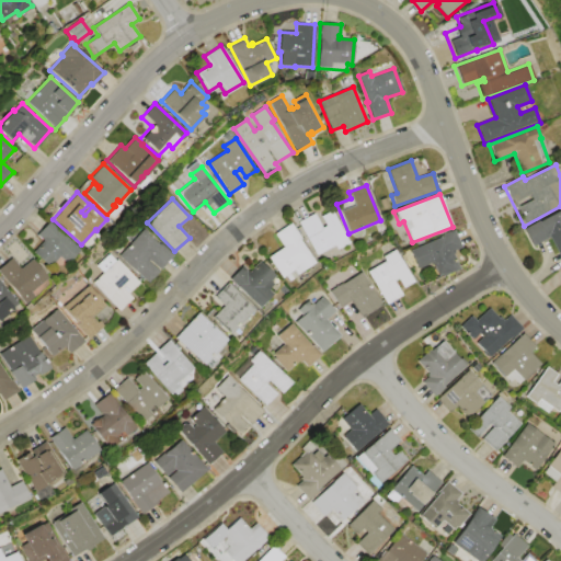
[(560,209),(560,253),(559,255),(549,238),(531,247),(523,230),(560,209)]
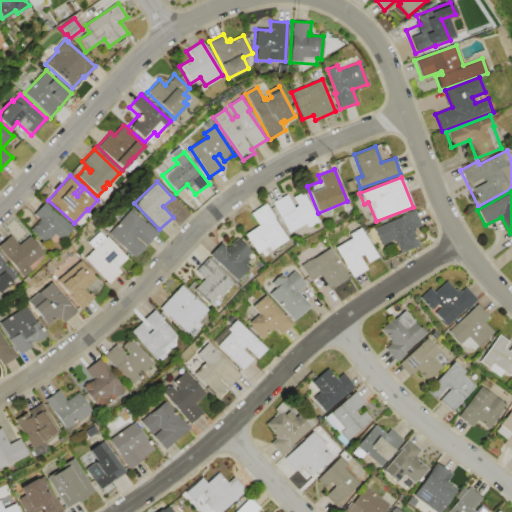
[(271,202),(286,194),(293,208),(296,206),(292,198),(302,192),(318,222),(306,228),(304,224),(288,233),(271,202)]
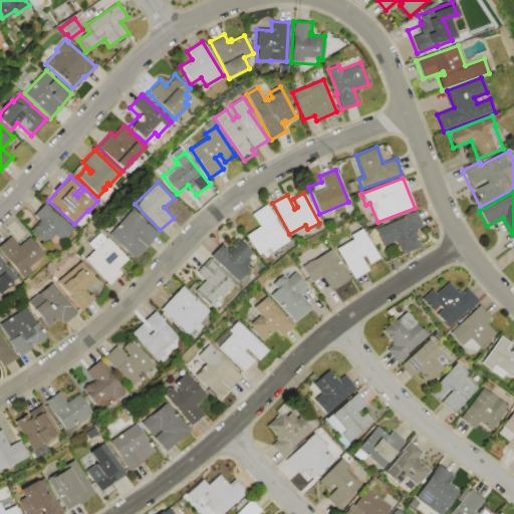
[(45,203),(73,229),(60,242),(53,236),(44,245),(29,231),(38,222),(32,216),(45,203)]
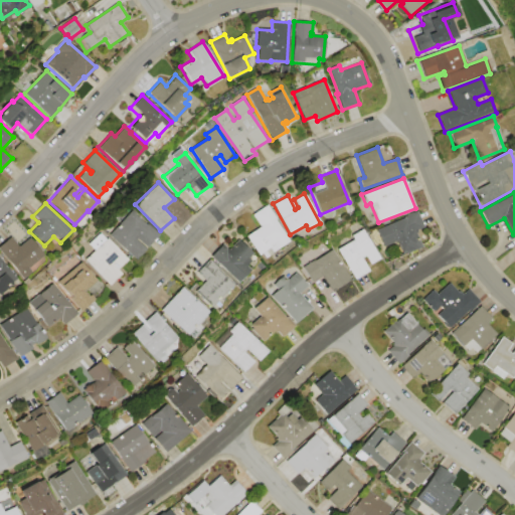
[(266,204),(277,219),(275,220),(290,241),(264,260),(261,254),(259,255),(245,236),(260,226),(250,215),(266,204)]
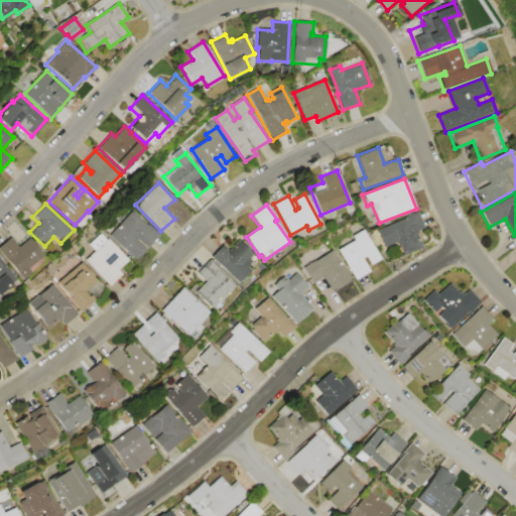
[(133,211),(136,214),(136,215),(147,225),(148,224),(160,236),(142,255),(141,255),(136,260),(110,236),(133,211)]
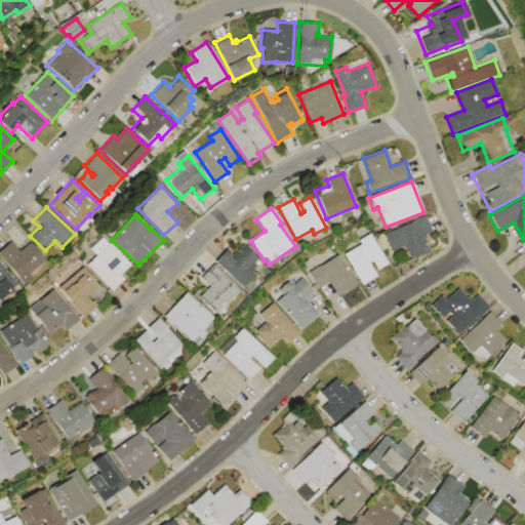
[(384,235),(414,221),(413,219),(426,214),(433,231),(426,235),(426,236),(423,237),(430,251),(410,259),(404,245),(391,251),(384,235)]
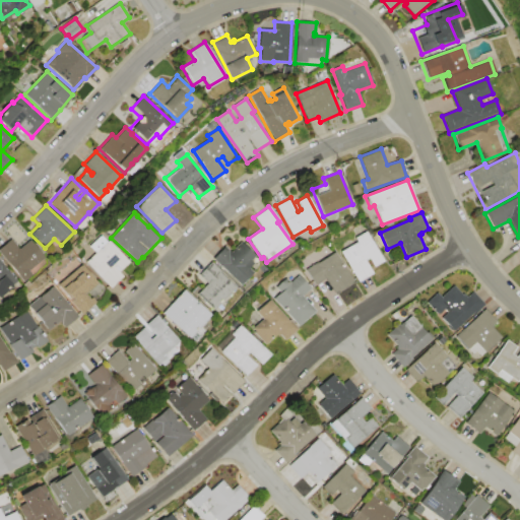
[(366,232),(384,261),(374,267),(369,258),(366,260),(373,273),(358,282),(339,252),(358,242),(354,238),(366,232)]
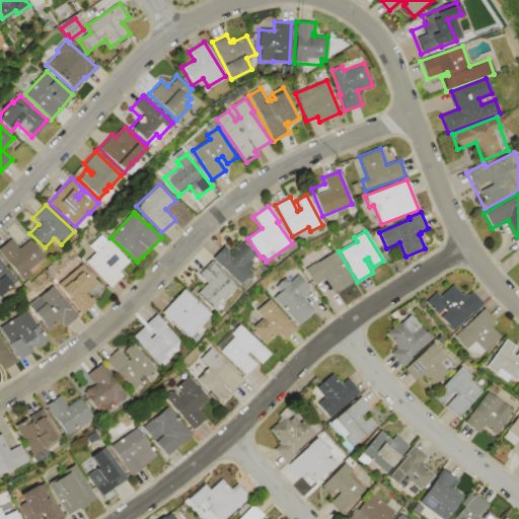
[(0,247),(10,238),(19,248),(29,239),(44,257),(28,271),(31,275),(23,282),(6,262),(0,253),(0,247)]
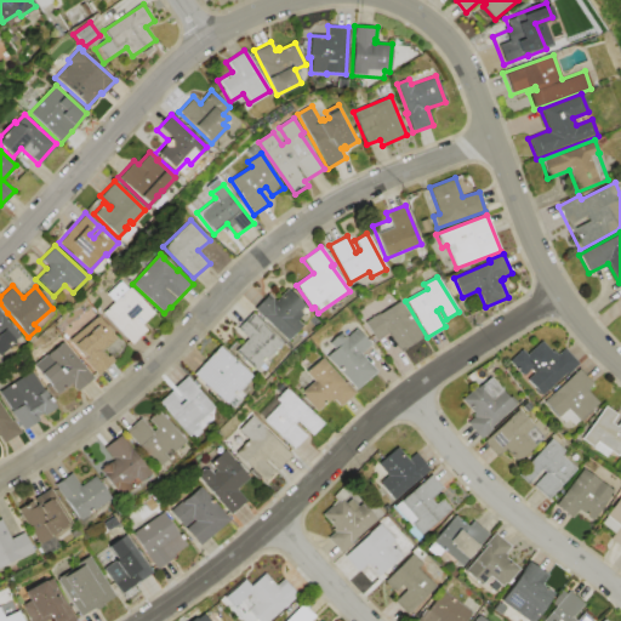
[(130,288),(154,313),(142,325),(147,330),(132,345),(103,313),(130,288)]
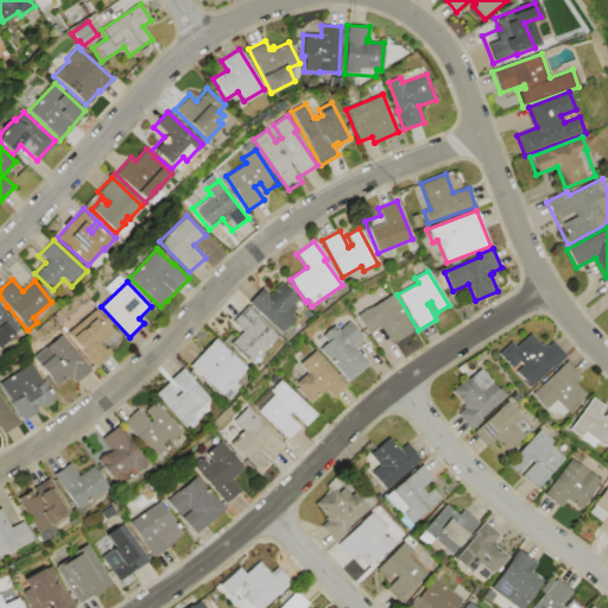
[(248,303),(263,287),(270,293),(280,282),(298,299),(292,305),(296,308),(290,314),(295,318),(280,334),(248,303)]
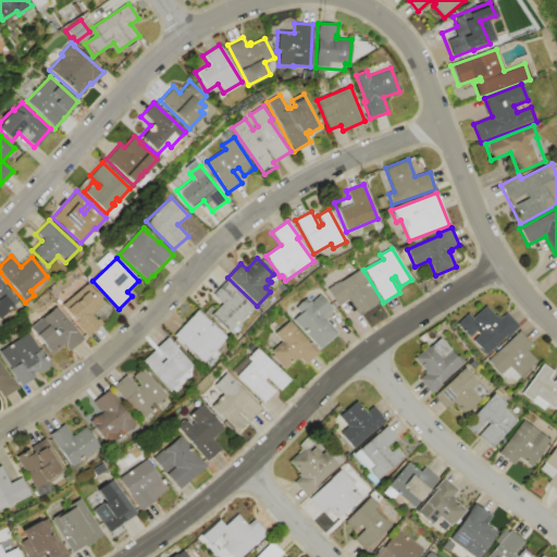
[(358,270),(380,302),(359,316),(347,298),(337,305),(326,289),(339,281),(339,282),(358,270)]
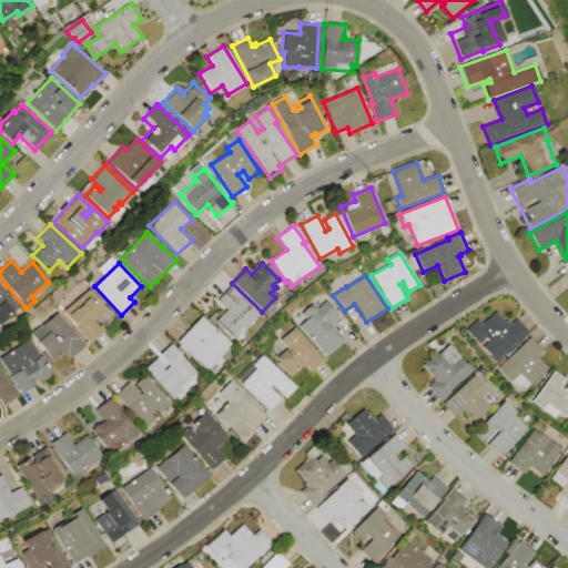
[(0,284),(18,307),(0,321),(0,284)]
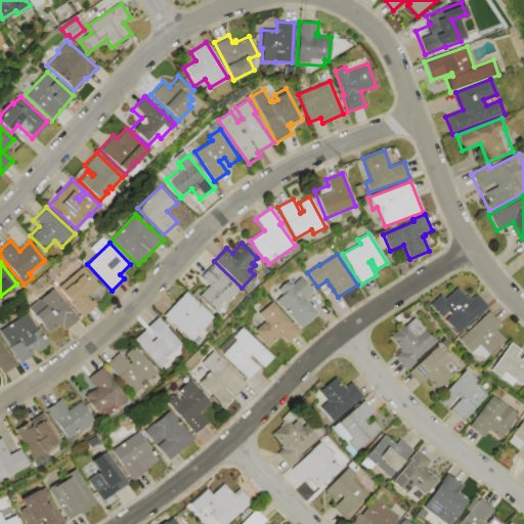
[(213,264),(238,289),(214,315),(191,294),(198,288),(202,292),(208,286),(200,277),(213,264)]
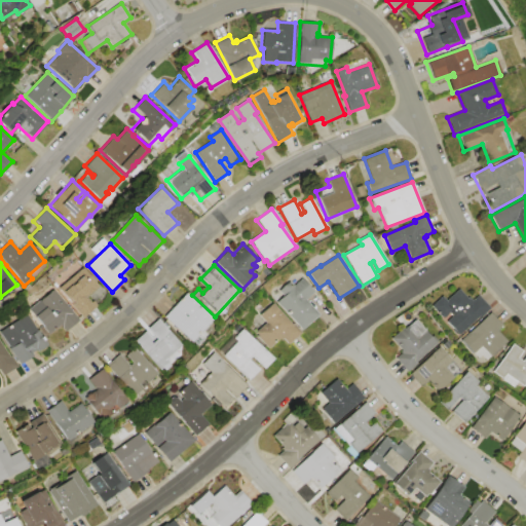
[(83,267),(99,286),(85,297),(90,302),(92,300),(98,305),(81,318),(57,290),(83,267)]
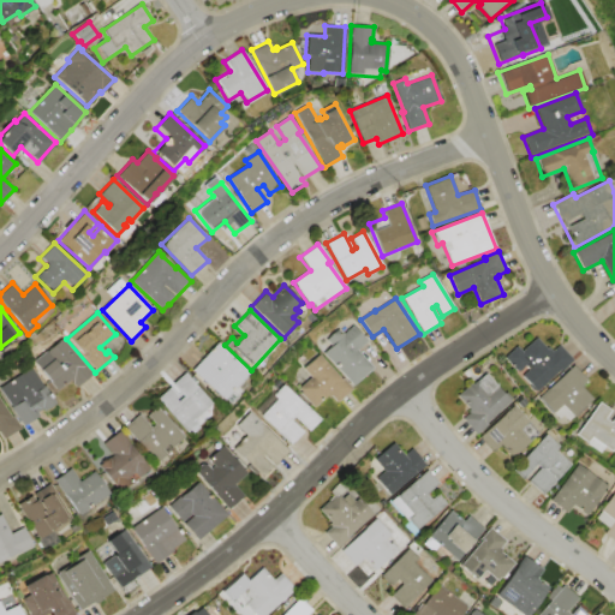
[(323,353),(332,347),(326,340),(332,334),(339,329),(342,334),(353,324),(368,341),(358,350),(374,369),(352,387),(323,353)]
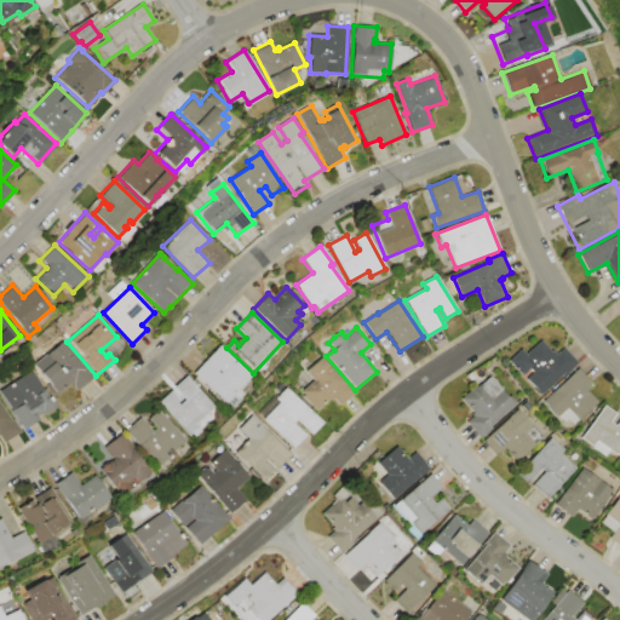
[(540,340),(550,351),(552,350),(556,354),(563,348),(578,363),(563,377),(562,375),(541,396),(507,361),(521,349),(526,354),(540,340)]
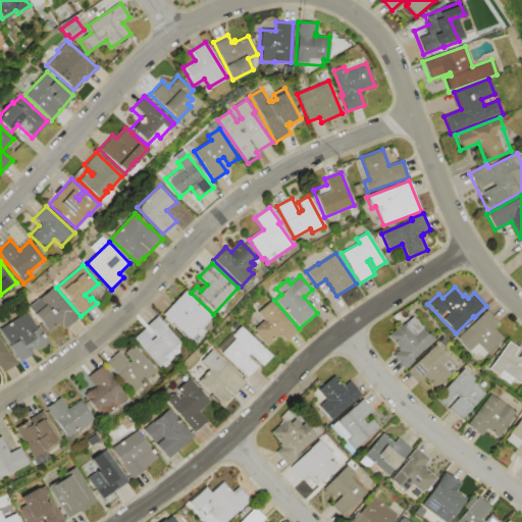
[(52,288),(79,317),(63,330),(58,323),(47,332),(27,308),(38,298),(39,299),(52,288)]
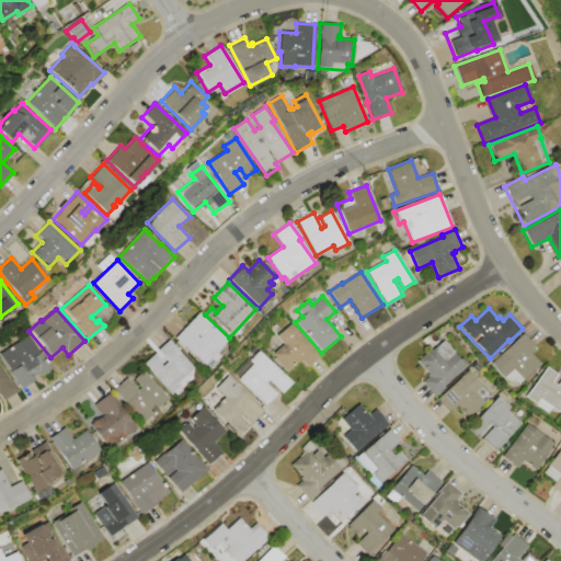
[(196,312),(227,340),(202,368),(173,343),(176,340),(174,339),(196,312)]
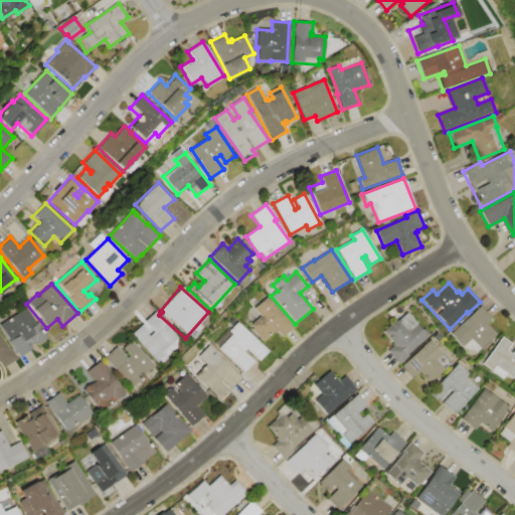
[(268,297),(286,318),(288,317),(295,325),(282,337),(277,332),(276,333),(274,332),(263,342),(250,330),(252,328),(249,325),(260,316),(253,309),(268,297)]
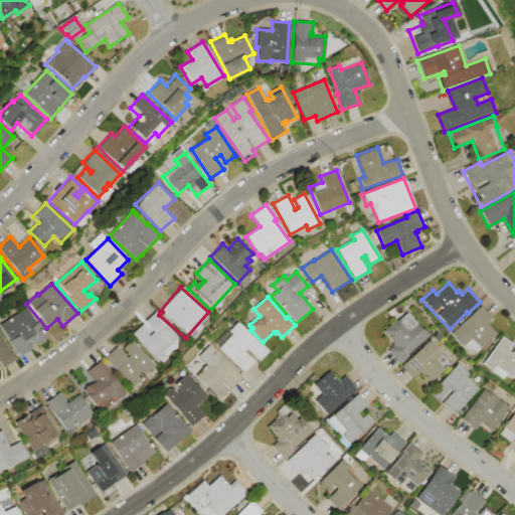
[(480,306),(493,319),(491,321),(490,320),(486,322),(497,334),(476,353),(471,348),(468,351),(451,333),(480,306)]
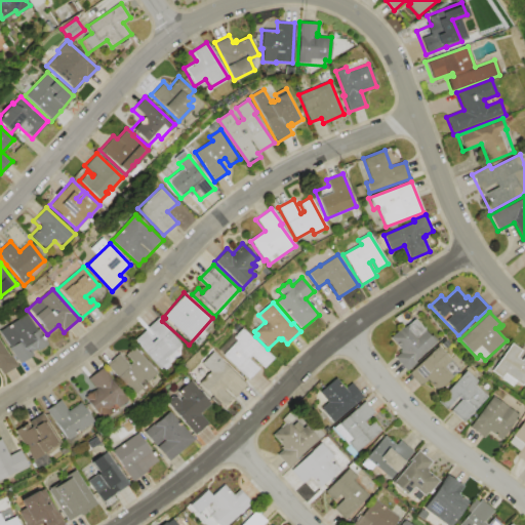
[(0,329),(27,314),(37,330),(38,329),(47,345),(35,352),(34,351),(31,353),(33,356),(18,364),(0,334),(0,329)]
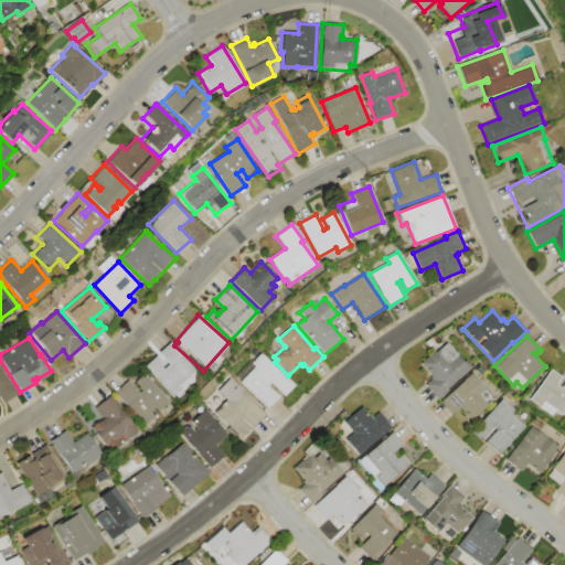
[(169,342),(194,370),(178,385),(181,388),(171,397),(142,366),(169,342)]
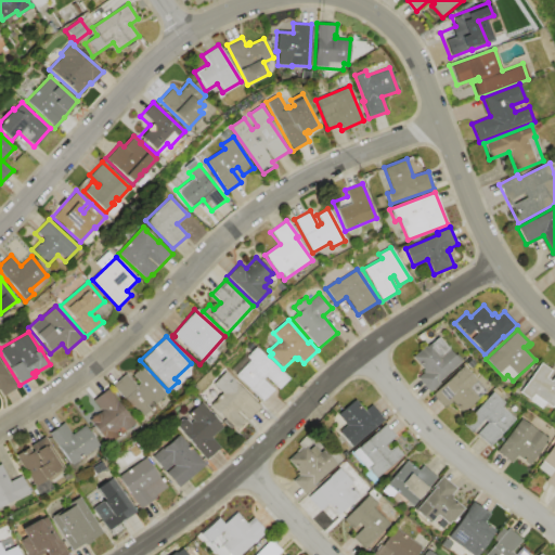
[(429,392),(416,378),(423,373),(422,371),(423,370),(411,358),(424,346),(426,347),(429,344),(430,344),(438,337),(461,362),(438,383),(439,384),(429,392)]
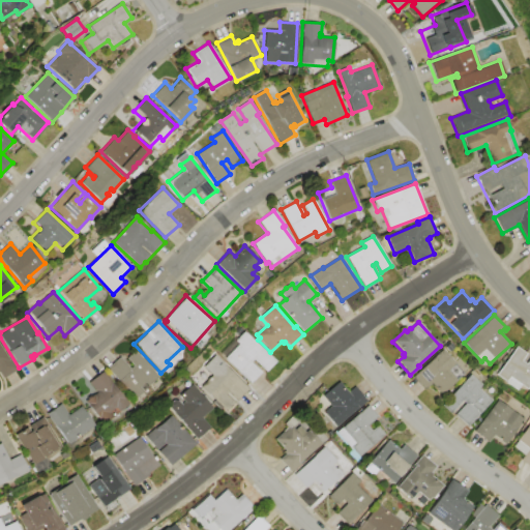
[(244,331),(260,347),(261,347),(276,362),(266,373),(254,360),(252,363),(261,373),(249,384),(225,358),(239,344),(235,341),(244,331)]
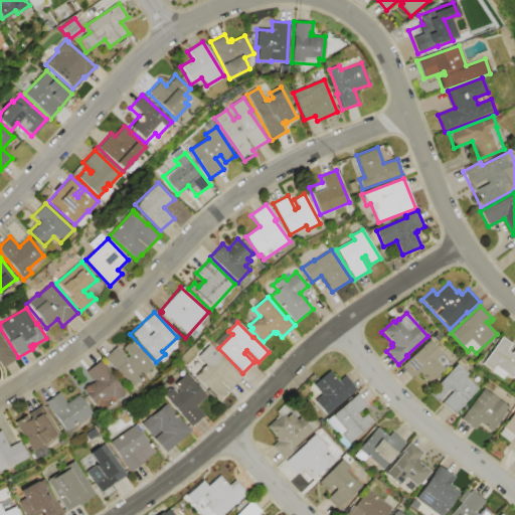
[(0,335),(9,349),(11,348),(18,359),(3,369),(0,364),(0,335)]
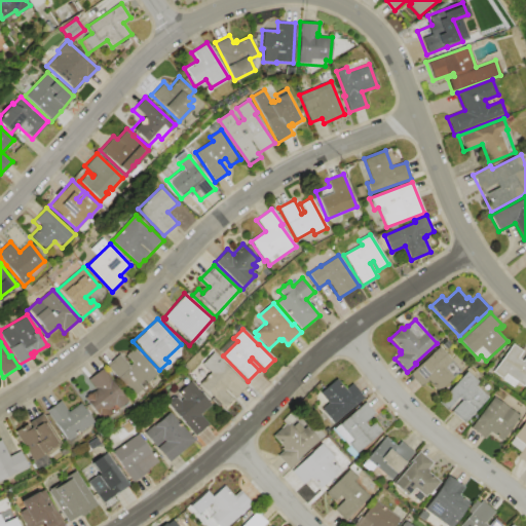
[(492,371),(512,344),(523,351),(518,359),(522,361),(525,354),(525,381),(523,386),(518,382),(514,388),(501,379),(502,378),(492,371)]
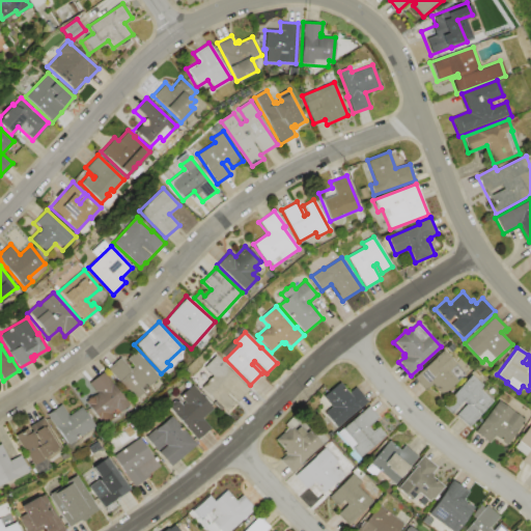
[(412,378),(436,358),(435,358),(445,350),(466,373),(441,395),(431,384),(424,391),(412,378)]
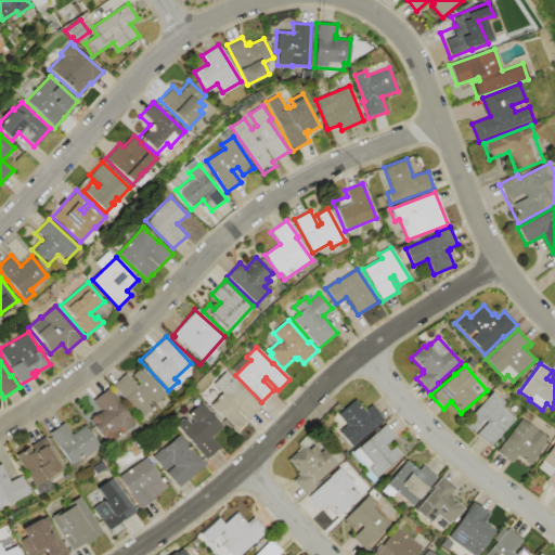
[(141,368),(165,395),(154,404),(155,404),(140,418),(111,386),(125,374),(134,386),(139,383),(132,375),(141,368)]
